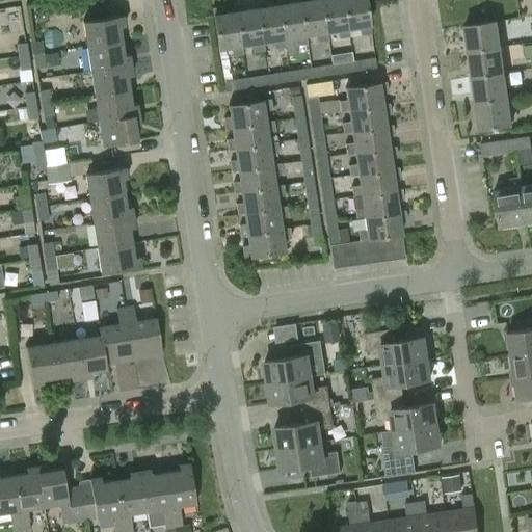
[(284,38),(277,5),(267,7),(265,0),(264,0),(256,2),(262,43),(273,41),(274,49),(285,48),(284,38)]
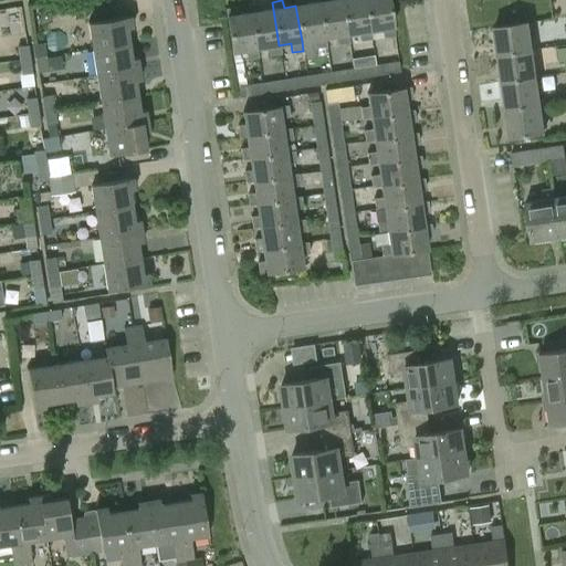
[(305,0),(294,0),(302,41),(314,39),(315,49),(326,48),(317,0),(316,0),(317,2),(306,4),(305,0)]
